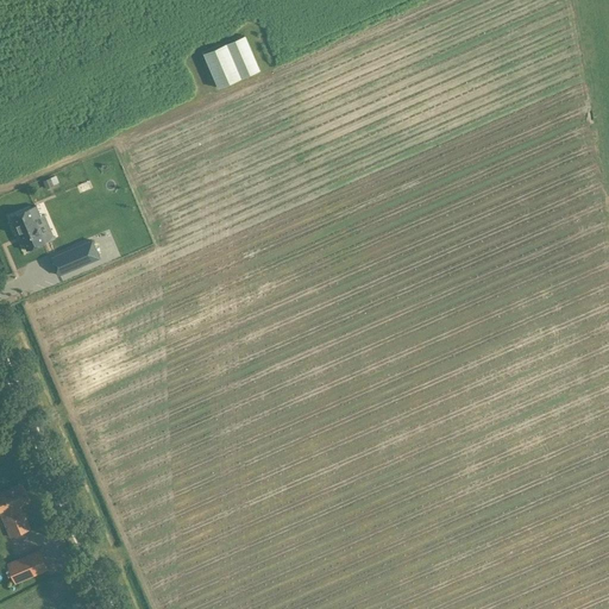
[(203,52),(218,88),(261,70),(246,35),(203,52)]
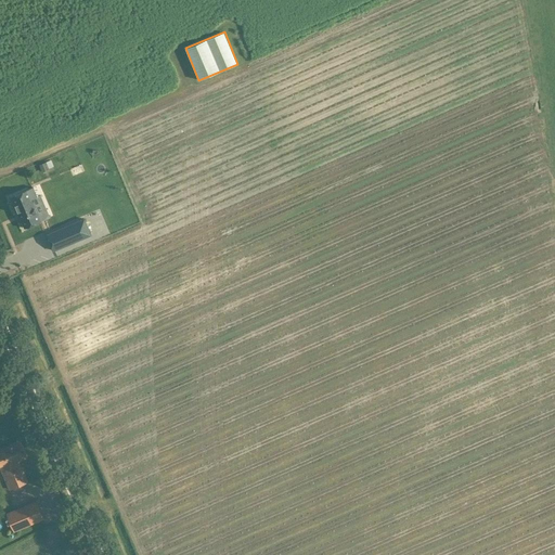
[(47,162),(39,165),(42,172),(49,169),(47,162)]
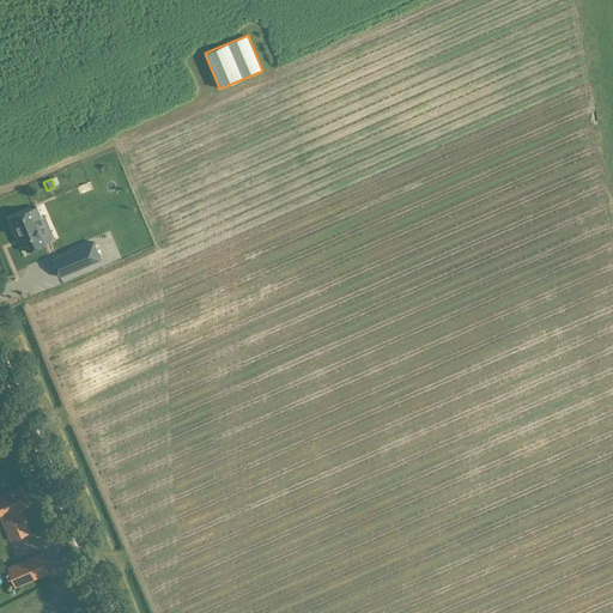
[(36,207),(12,217),(28,252),(46,244),(38,228),(37,228),(34,220),(41,217),(36,207)]
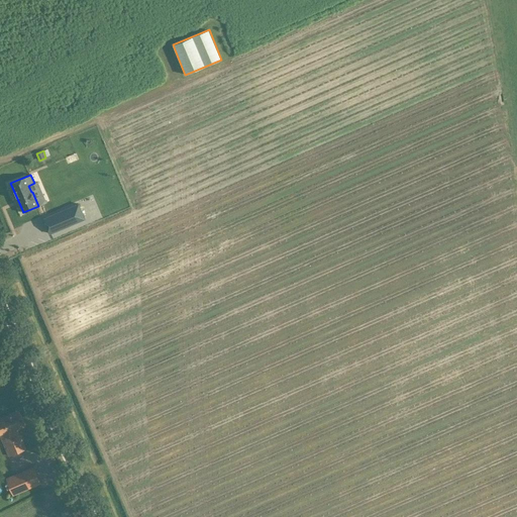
[(79,204),(43,218),(50,233),(85,218),(79,204)]
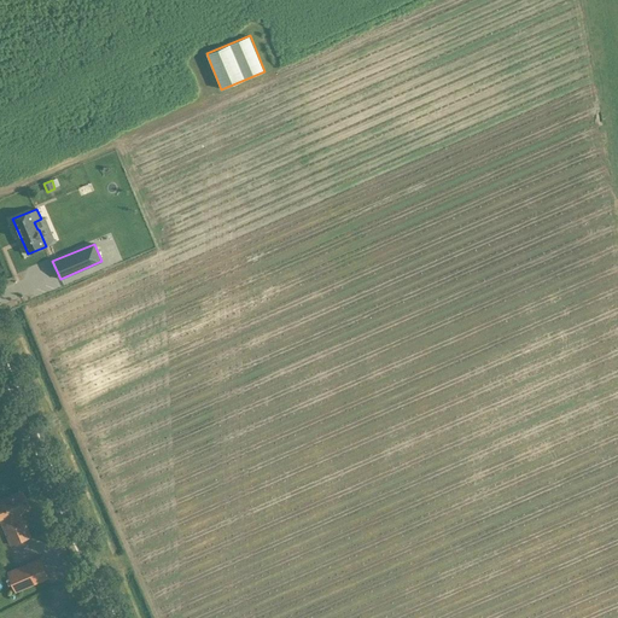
[(0,519),(11,544),(30,536),(21,513),(30,509),(23,490),(6,497),(6,500),(1,501),(3,502),(0,503),(0,519)]
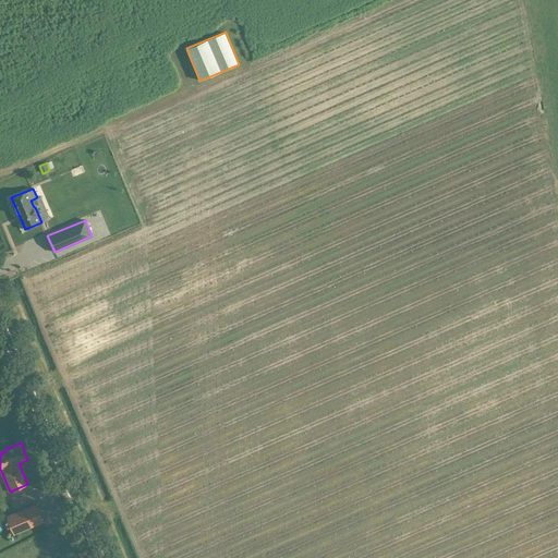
[(8,517),(14,533),(44,521),(36,504),(8,517)]
